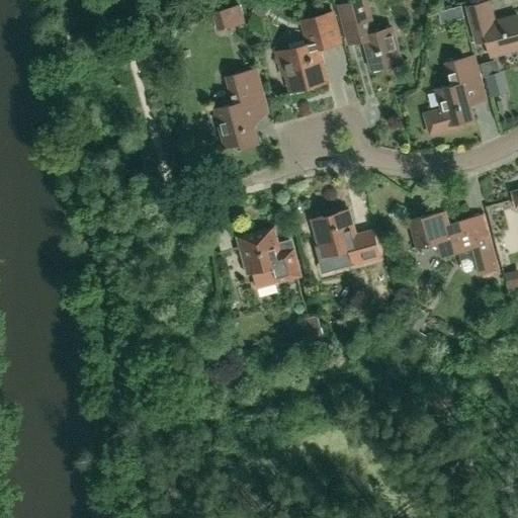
[(375,32),(370,14),(371,13),(366,0),(352,0),(336,4),(341,22),(343,21),(350,45),(365,40),(372,70),(401,63),(391,28),(375,32)]
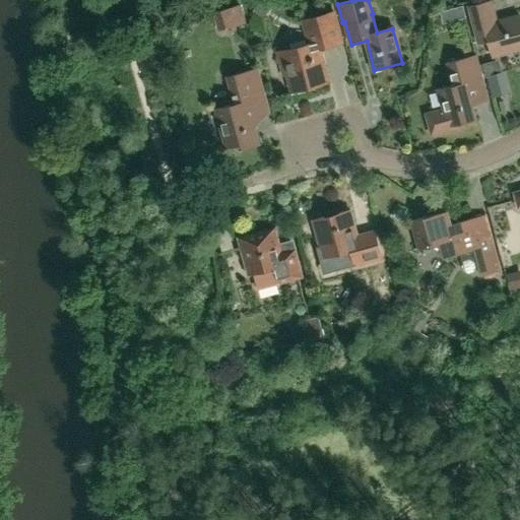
[(496,22),(491,1),(468,7),(478,44),(489,41),(493,57),(519,49),(519,16),(519,15),(496,22)]
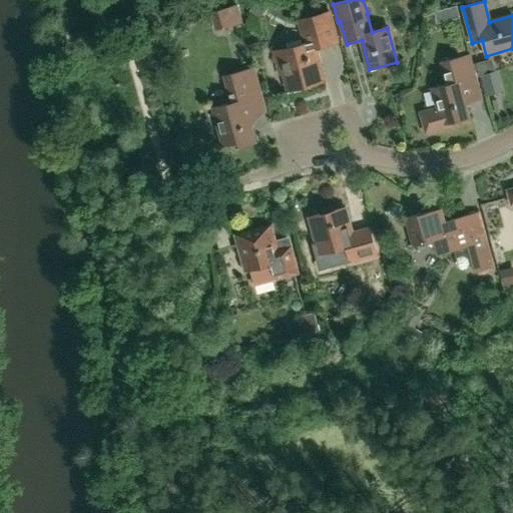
[(214,30),(242,22),(237,4),(209,11),(214,30)]
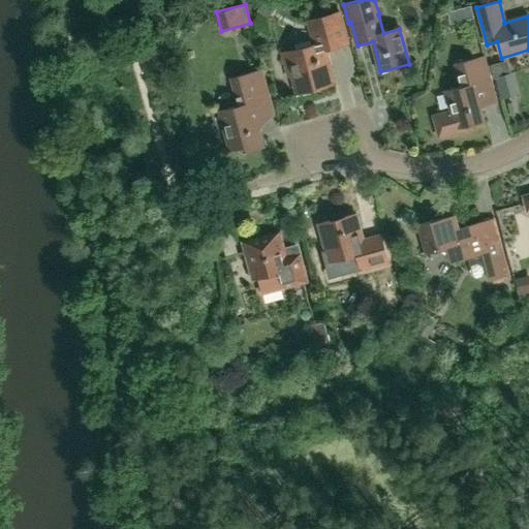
[(335,85),(325,50),(348,43),(340,12),(309,21),(315,45),(282,54),(288,78),(299,74),(304,93),(335,85)]
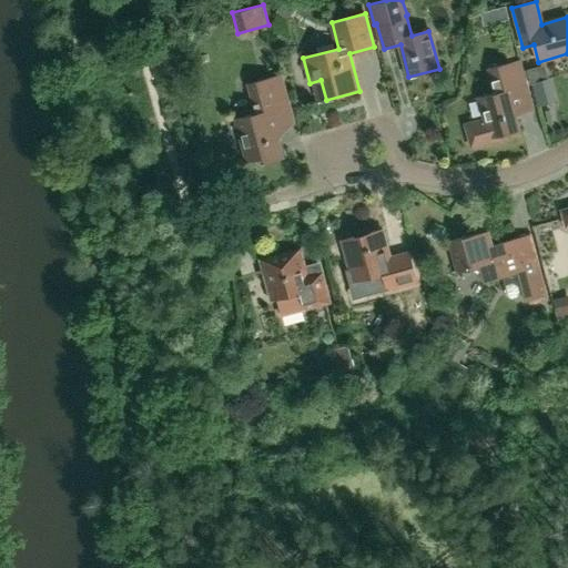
[(516,114),(533,110),(528,92),(520,62),(517,63),(510,42),(500,44),(507,66),(490,70),(497,94),(480,99),(486,121),(467,127),(474,148),(493,142),(492,138),(520,130),(516,114)]
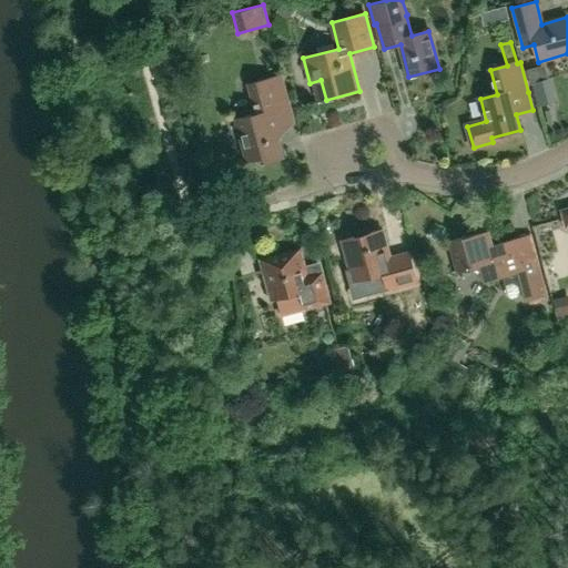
[(264,161),(283,156),(271,111),(288,107),(281,77),(249,84),(255,110),(252,114),(235,119),(246,161),(259,158),(264,161)]
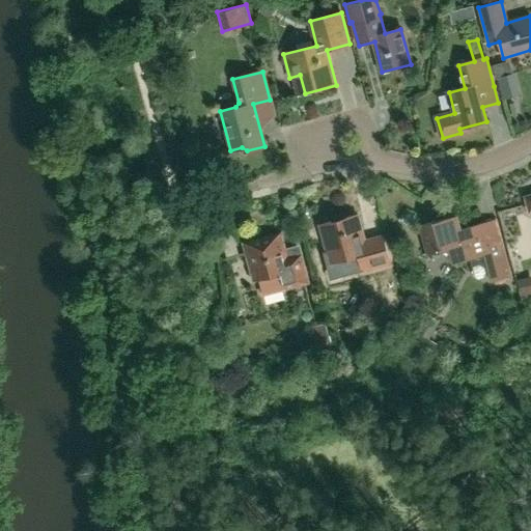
[(257,206),(257,196),(240,196),(239,205),(257,206)]
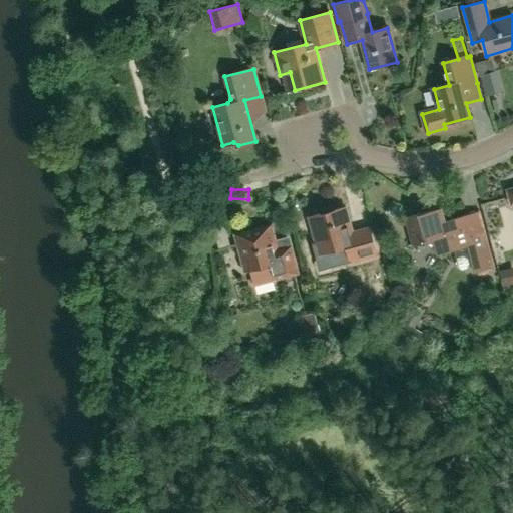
[(451,220),(443,214),(441,208),(440,204),(422,209),(423,213),(406,218),(414,245),(426,242),(436,247),(438,254),(467,246),(474,273),(478,272),(478,275),(489,273),(488,269),(494,267),(486,240),(484,232),(470,236),(464,216),(451,220)]
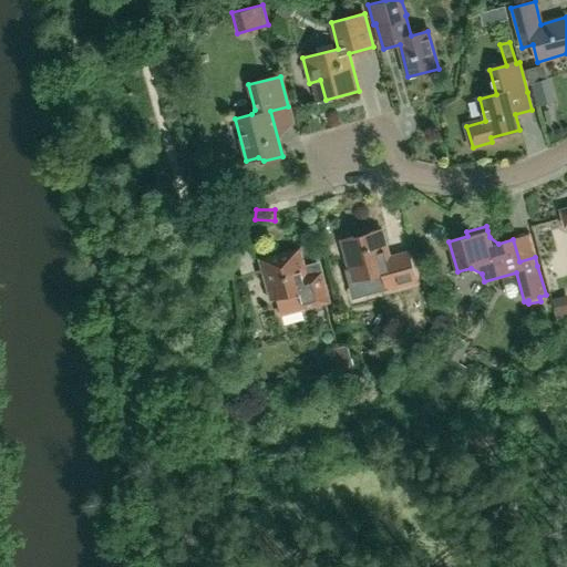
[(389,258),(381,230),(342,241),(352,281),(383,272),(389,290),(416,282),(409,253),(389,258)]
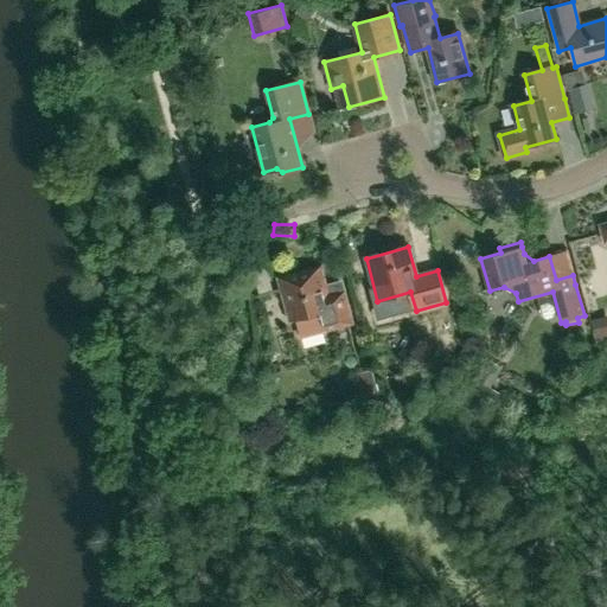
[(301,276),(283,281),(299,338),(352,323),(344,293),(326,298),(323,288),(327,287),(326,282),(321,266),(300,272),(301,276)]
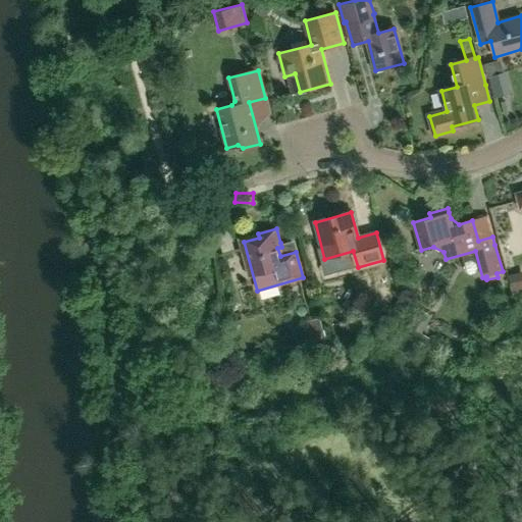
[(323,328),(320,317),(307,320),(310,332),(307,335),(296,340),(300,353),(311,349),(311,351),(328,346),(324,328),(323,328)]
